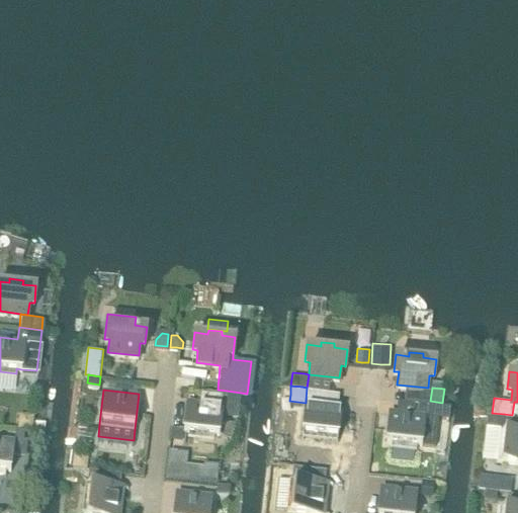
[(227,391),(226,401),(240,403),(241,393),(227,391)]
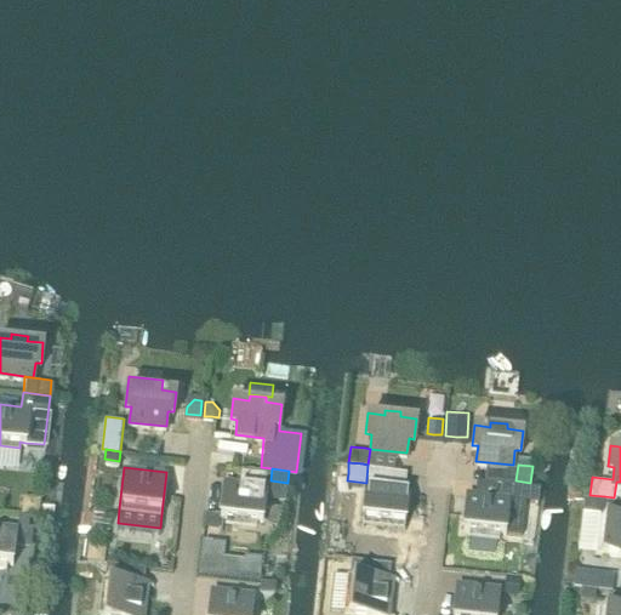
[(224,479),(220,513),(262,518),(267,484),(224,479)]
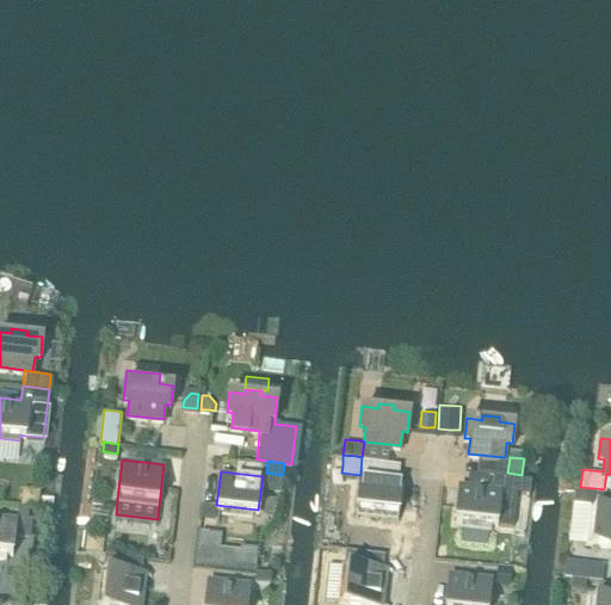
[(360,475),(356,513),(358,513),(358,505),(397,510),(396,518),(397,518),(402,476),(360,473),(360,475)]
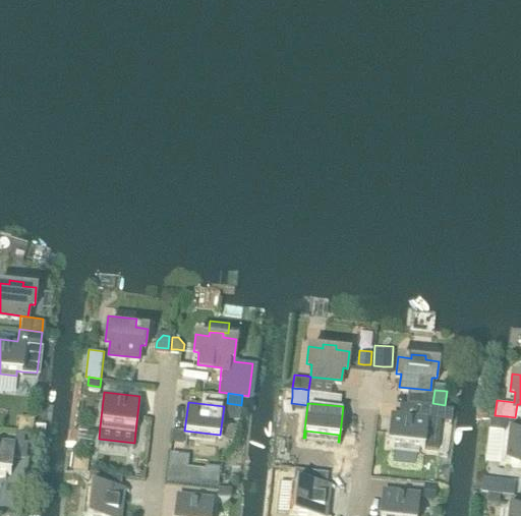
[(444,415),(445,405),(432,403),(431,414),(444,415)]
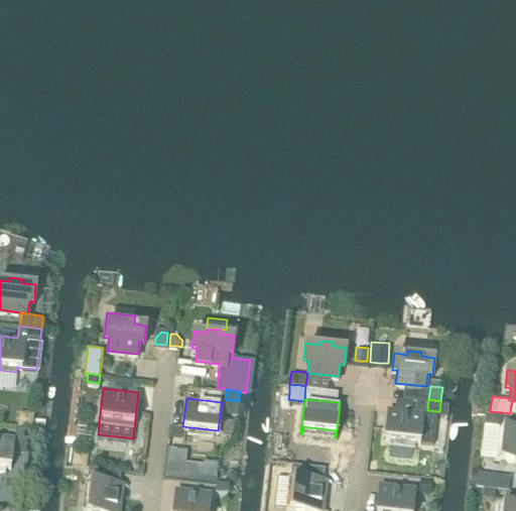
[(20,407),(19,419),(31,420),(32,408),(20,407)]
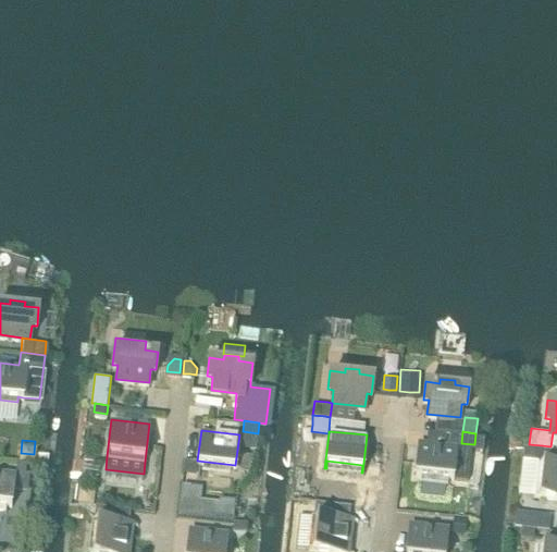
[(467,477),(470,446),(419,441),(416,471),(454,476),(467,477)]
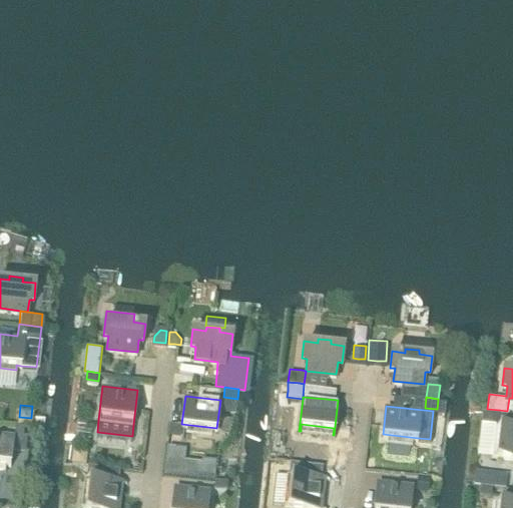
[(483,408),(482,421),(495,422),(495,424),(501,424),(498,453),(491,453),(491,454),(498,455),(512,456),(512,424),(506,424),(507,411),(499,410),(487,409),(483,408)]
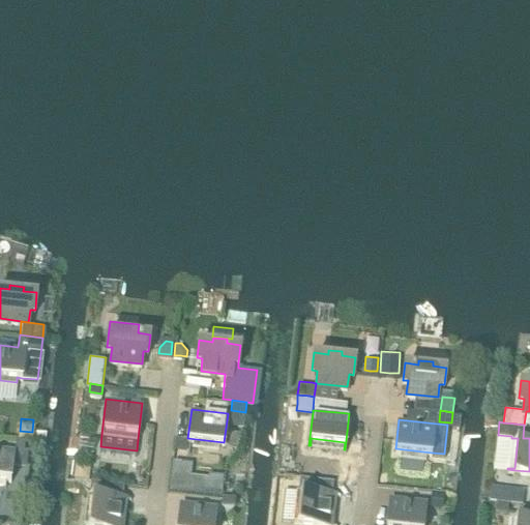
[(0,447),(0,476),(11,478),(12,461),(21,462),(24,437),(16,436),(15,449),(0,447)]
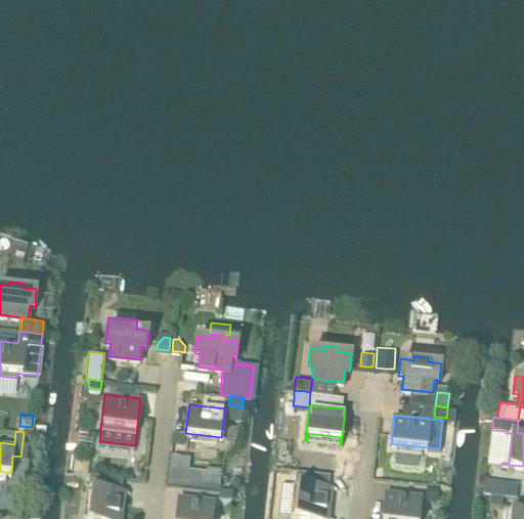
[(172,453),(169,480),(218,486),(220,468),(208,467),(207,471),(187,468),(188,456),(172,453)]
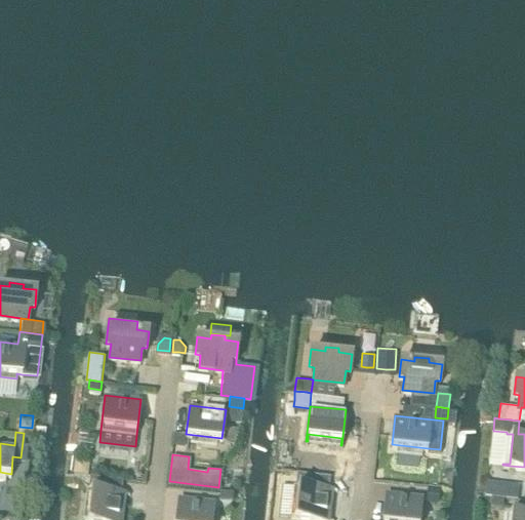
[(76,455),(74,470),(88,472),(90,457),(76,455)]
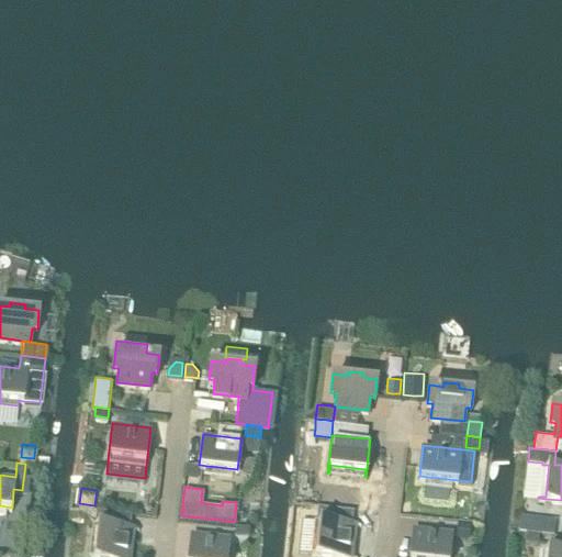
[(311,550),(311,552),(357,556),(357,555),(350,554),(355,523),(361,523),(361,522),(326,517),(328,504),(318,503),(317,516),(314,516),(314,519),(322,519),(317,550),(311,550)]
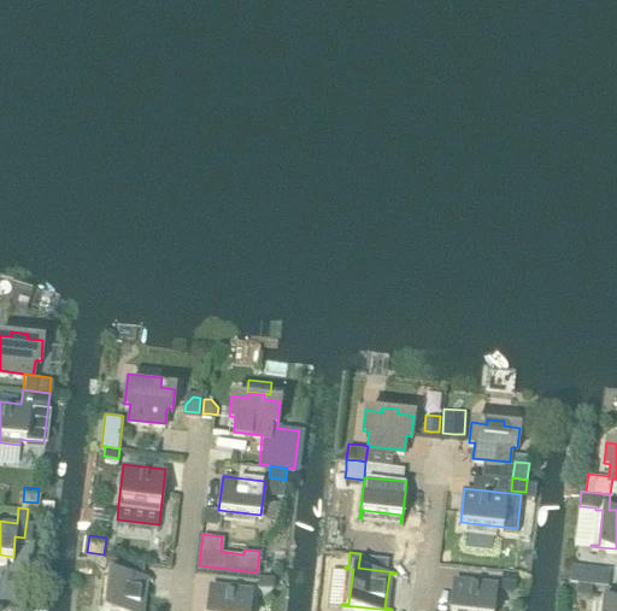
[(98,607),(98,609),(115,610),(141,610),(145,577),(152,579),(153,576),(115,573),(117,557),(106,556),(104,571),(101,571),(101,573),(109,574),(105,609),(98,607)]
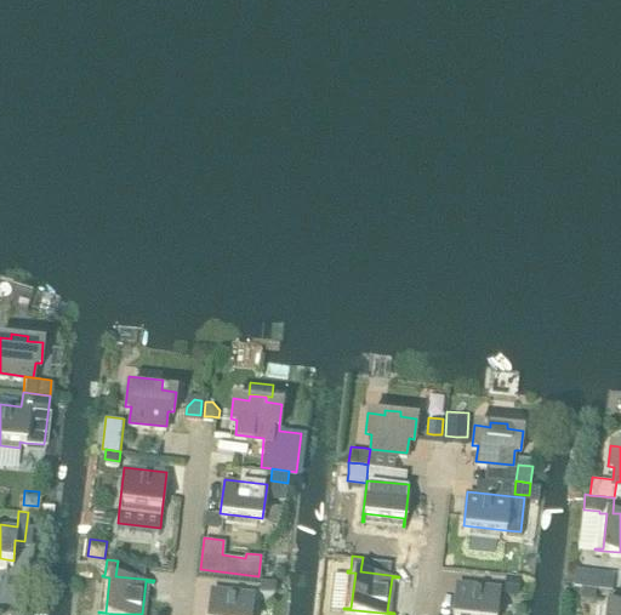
[(575,565),(574,582),(600,585),(602,568),(575,565)]
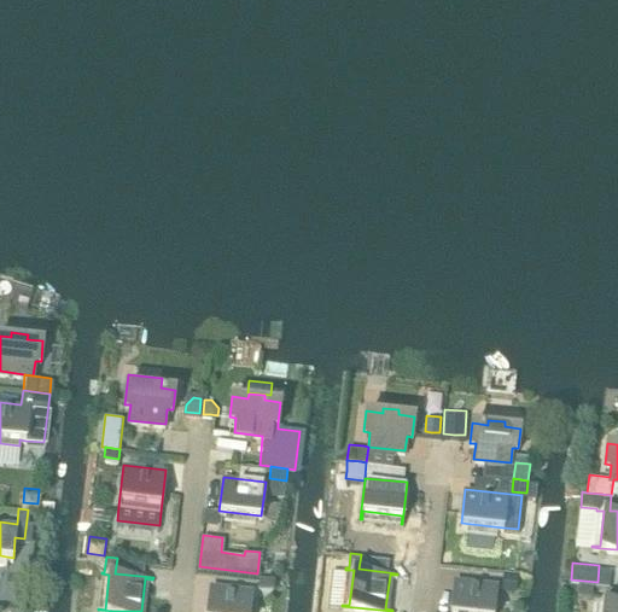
[(505,569),(502,583),(518,586),(519,570),(505,569)]
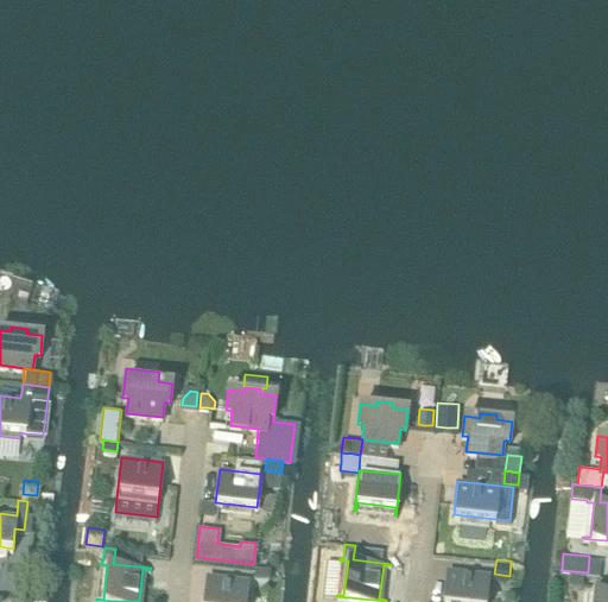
[(255,565),(254,575),(268,576),(268,566),(255,565)]
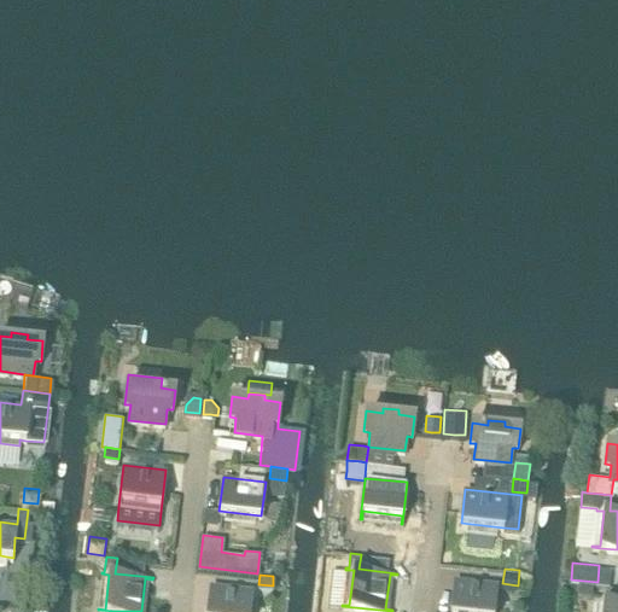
[(454,578),(450,611),(494,611),(497,583),(454,578)]
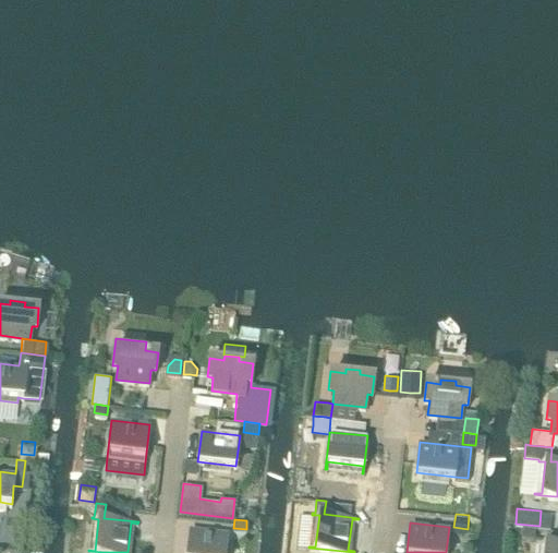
[(521,526),(520,535),(533,537),(534,528),(521,526)]
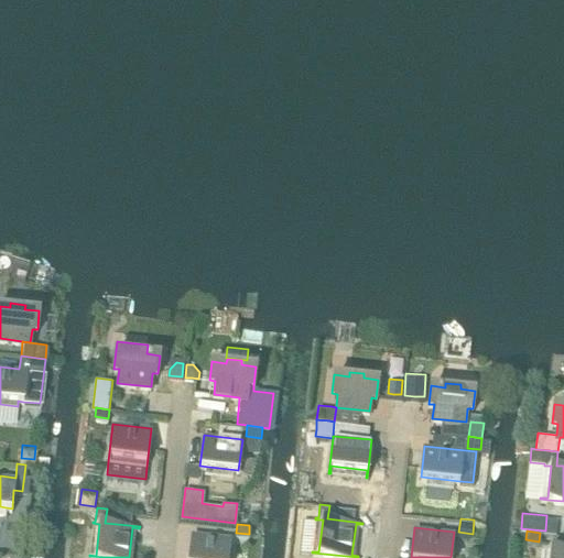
[(192,533),(188,557),(227,557),(230,537),(192,533)]
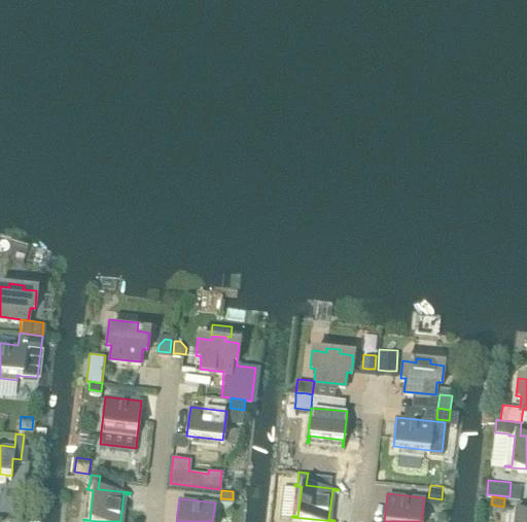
[(526,521),(526,512),(508,511),(507,512),(515,513),(514,521),(526,521)]
